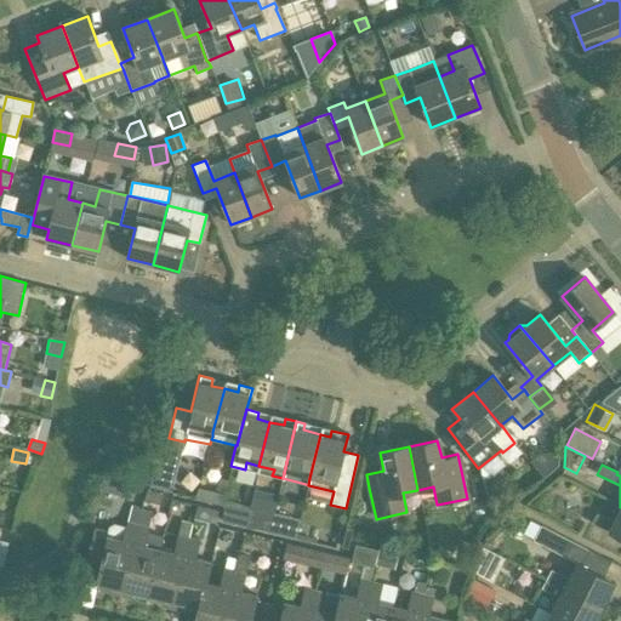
[(152,469),(148,486),(171,491),(175,476),(152,469)]
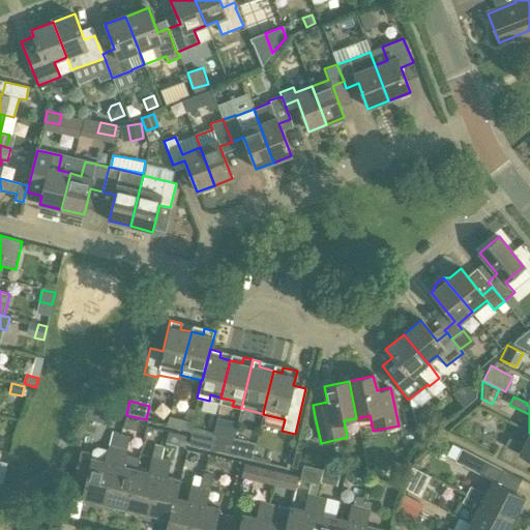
[(189,431),(192,422),(169,416),(167,425),(189,431)]
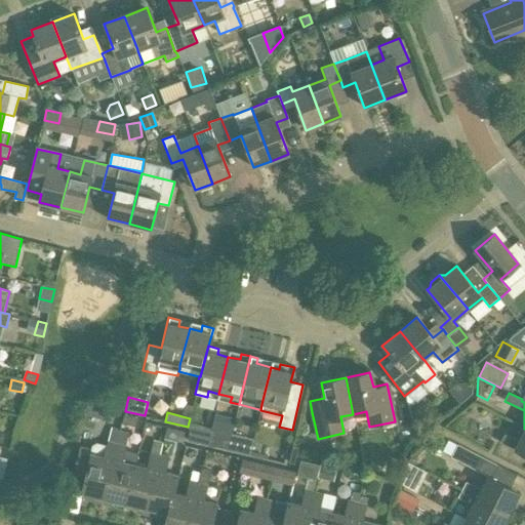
[(200,443),(204,427),(191,423),(188,440),(200,443)]
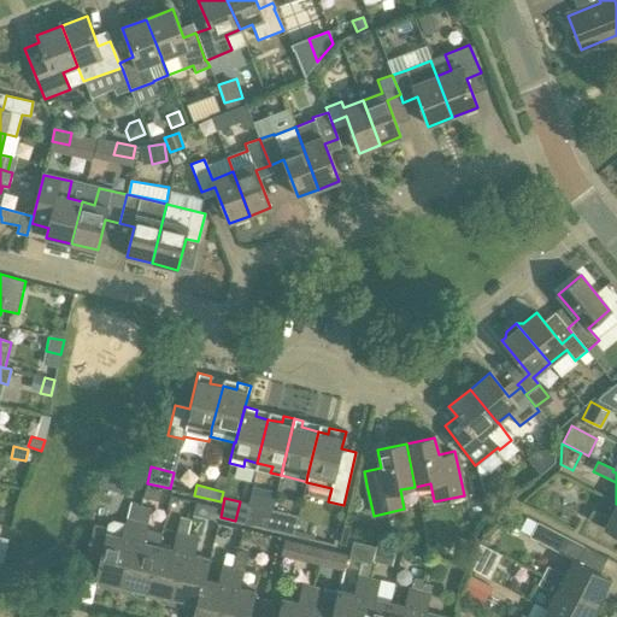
[(616,504),(604,528),(616,534),(616,504)]
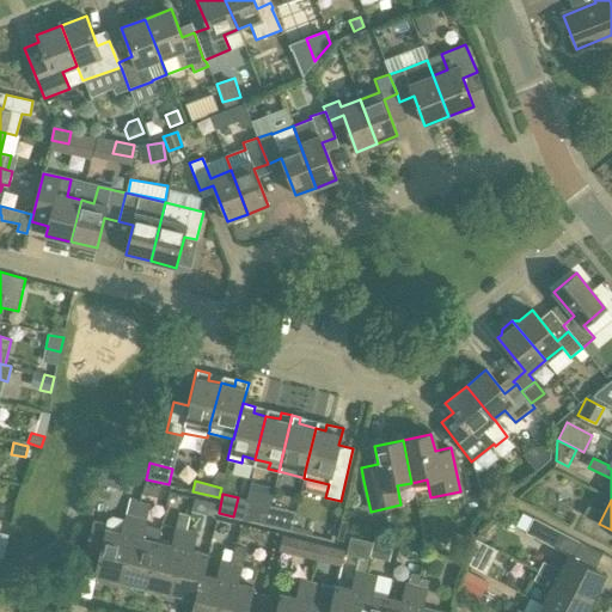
[(265,525),(268,514),(269,506),(256,502),(251,521),(265,525)]
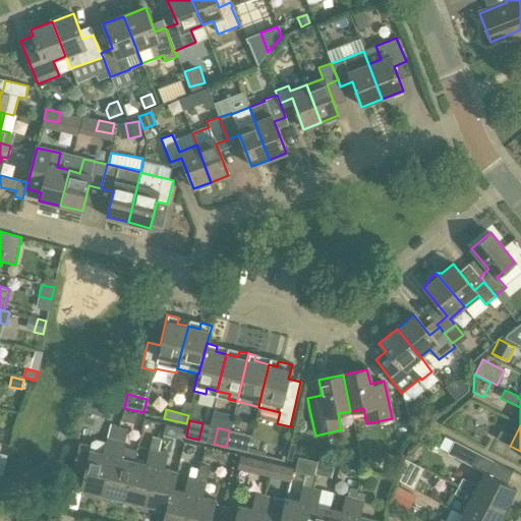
[(242,433),(229,430),(228,438),(226,447),(238,450),(242,433)]
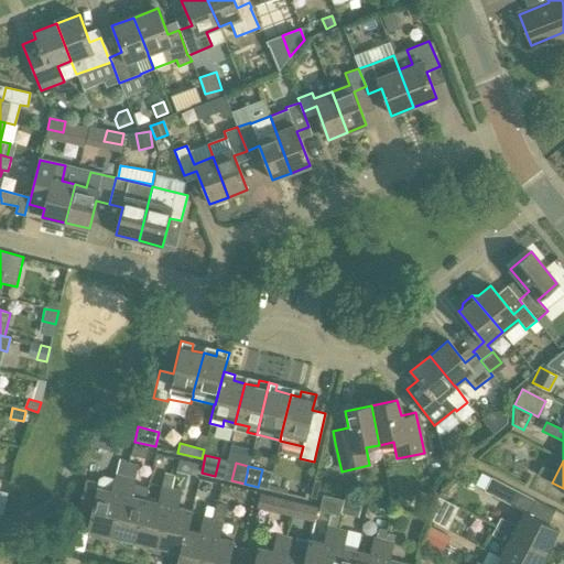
[(549,480),(553,473),(541,466),(537,475),(549,480)]
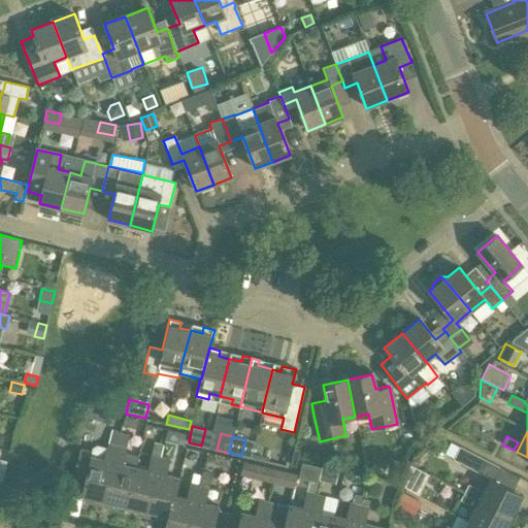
[(102,506),(117,447),(108,444),(107,449),(96,446),(92,449),(91,453),(80,450),(73,479),(85,481),(81,495),(96,499),(95,504),(102,506)]
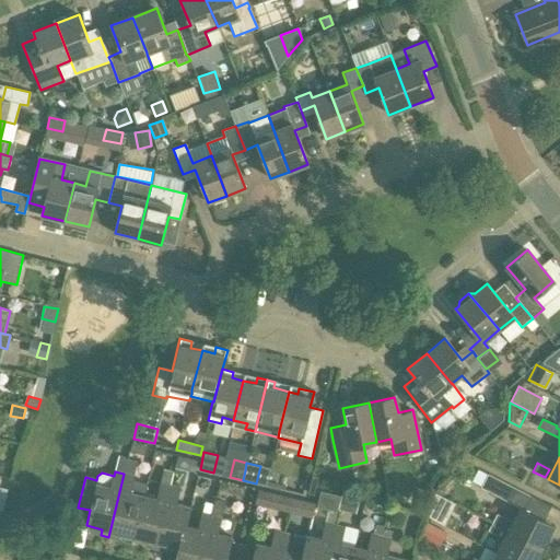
[(182,474),(173,471),(171,483),(179,486),(182,474)]
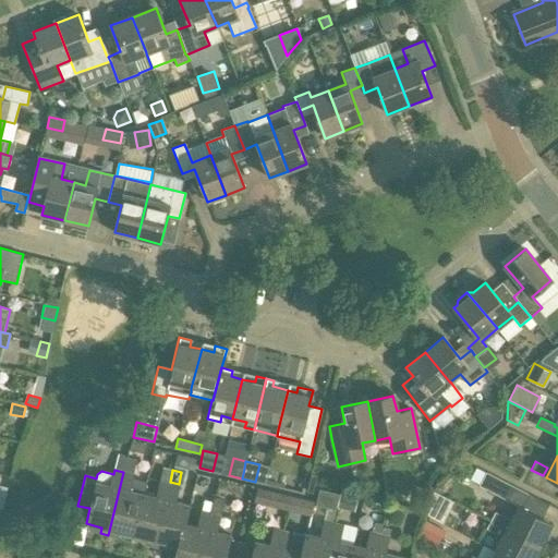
[(133,535),(143,494),(145,483),(132,480),(133,474),(123,472),(108,535),(117,537),(118,532),(133,535)]
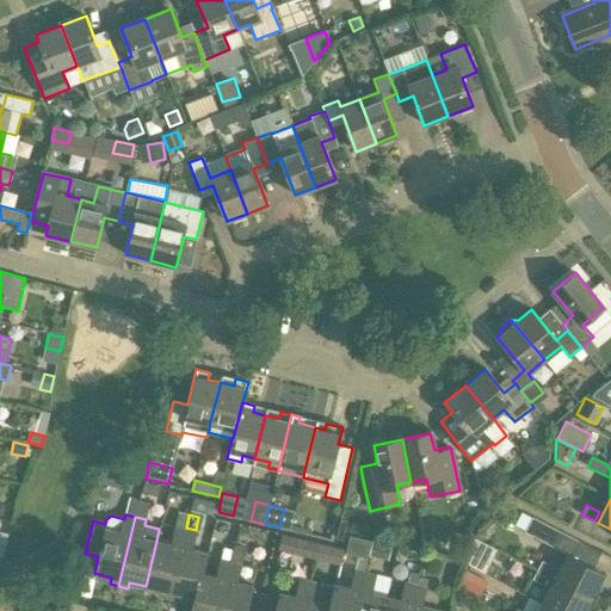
[(556,548),(563,534),(532,517),(524,531),(556,548)]
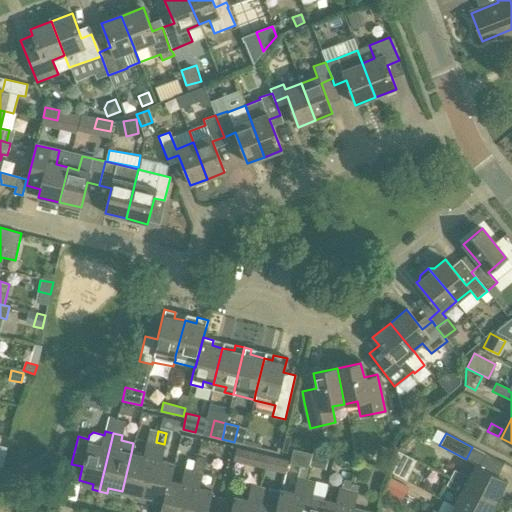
[(141,501),(155,443),(147,441),(143,456),(131,453),(122,491),(135,494),(134,499),(141,501)]
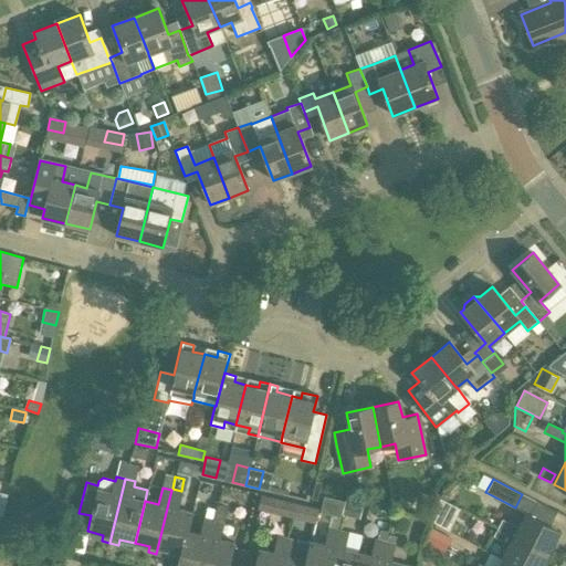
[(187,532),(191,512),(177,509),(181,493),(171,490),(156,554),(165,556),(166,551),(180,554),(181,554),(187,532)]
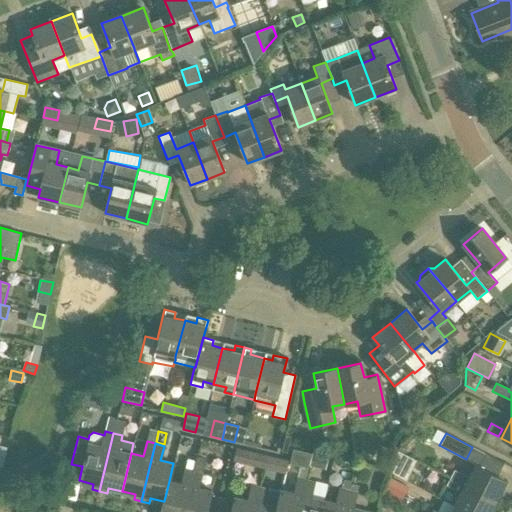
[(293,448),(289,463),(308,468),(308,466),(311,453),(293,448)]
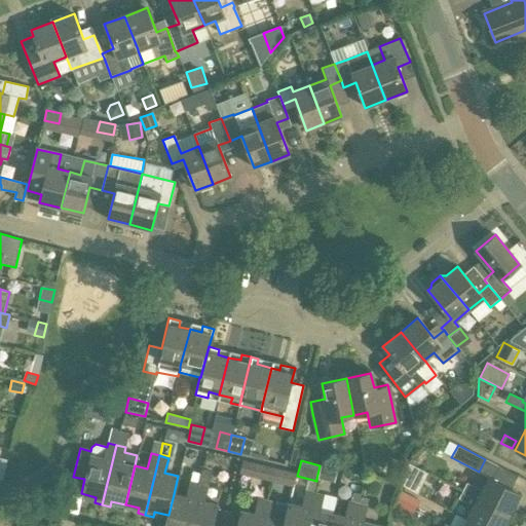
[(266,480),(269,467),(242,461),(239,474),(266,480)]
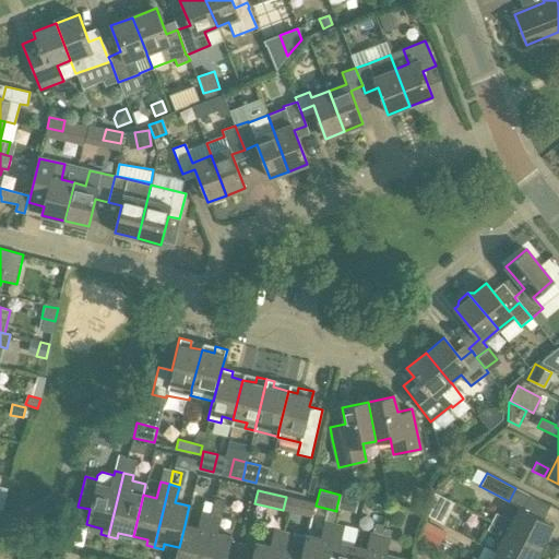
[(442,524),(454,502),(435,492),(428,516),(442,524)]
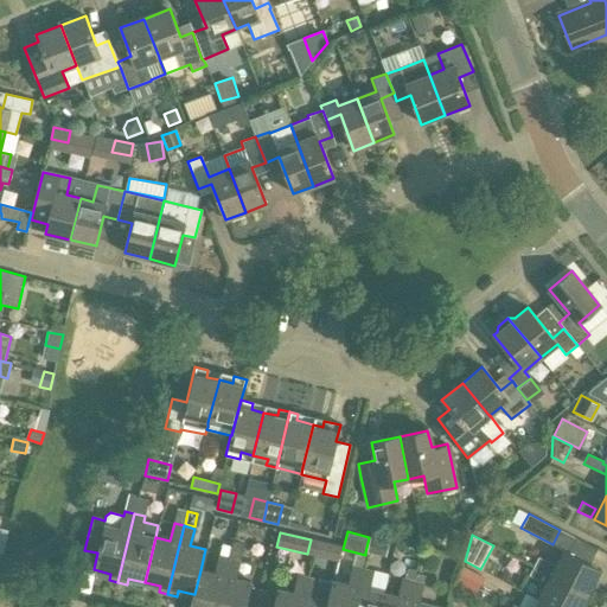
[(388,542),(369,537),(365,553),(384,557),(388,542)]
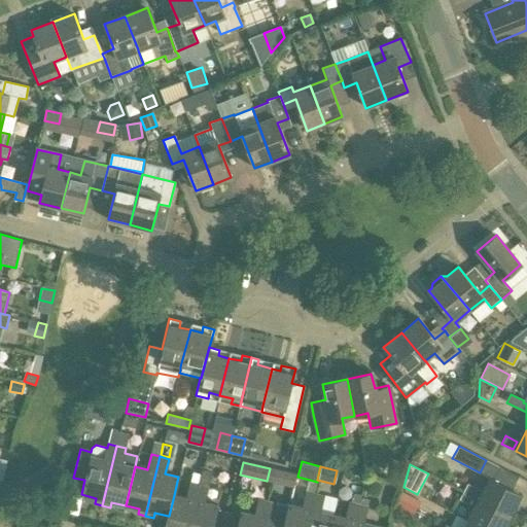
[(270,468),(267,481),(293,487),(296,475),(270,468)]
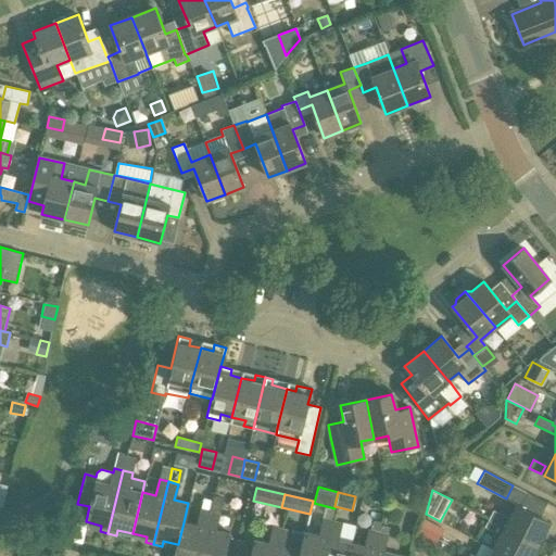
[(210,512),(199,555),(223,555),(229,533),(215,530),(224,498),(213,496),(212,501),(210,512)]
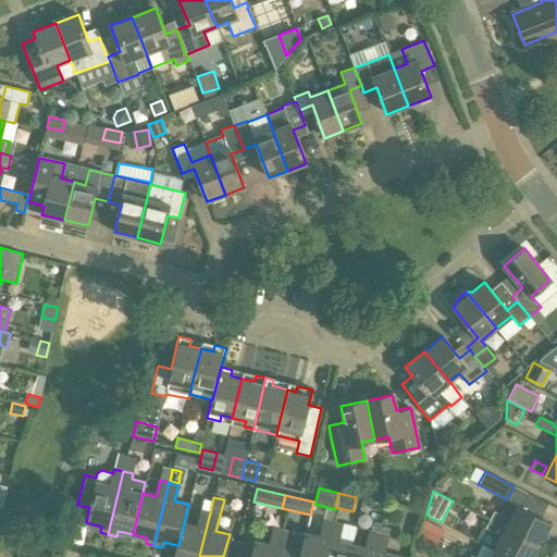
[(491,520),(544,548),(546,544),(544,535),(551,523),(516,506),(509,519),(495,511),(491,520)]
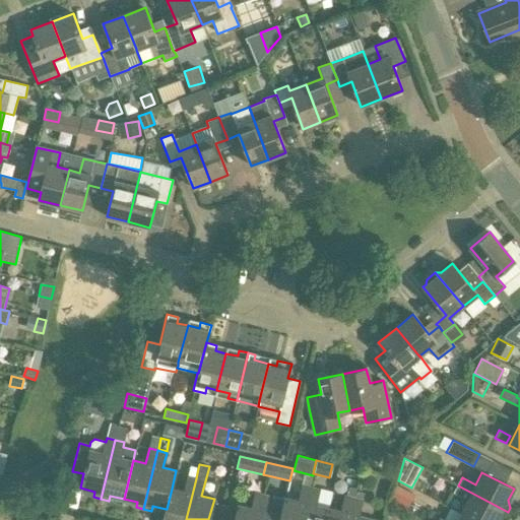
[(186,519),(196,478),(188,476),(184,492),(172,489),(167,509),(166,509),(163,519),(186,519)]
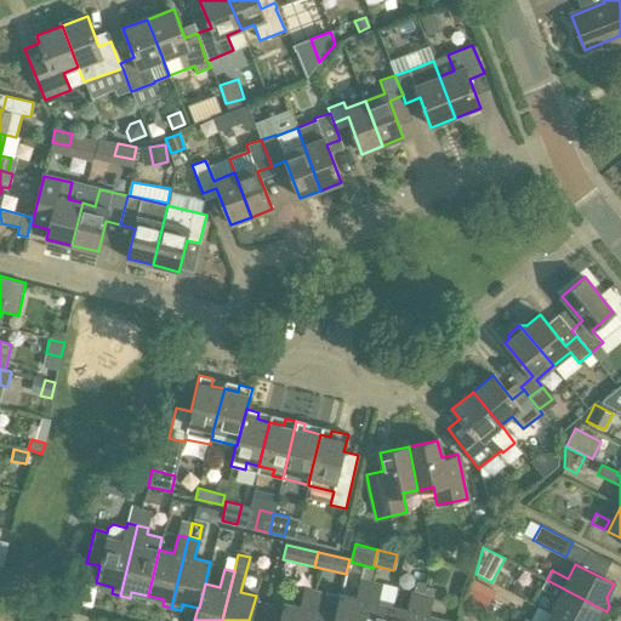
[(360,620),(371,582),(360,580),(355,598),(341,594),(335,615),(336,615),(334,620),(360,620)]
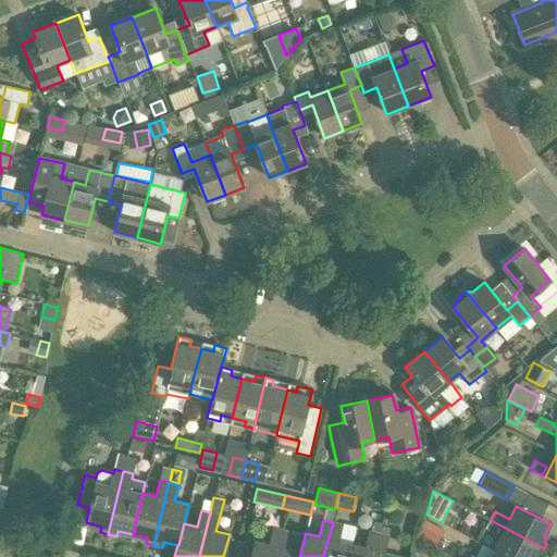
[(433,542),(441,528),(425,520),(418,534),(433,542)]
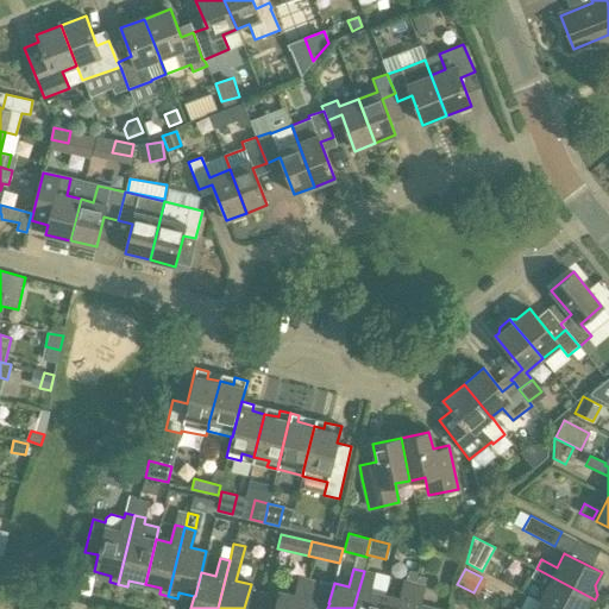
[(594,603),(595,600),(537,569),(532,577),(547,586),(539,602),(551,608),(582,608),(584,606),(594,603)]
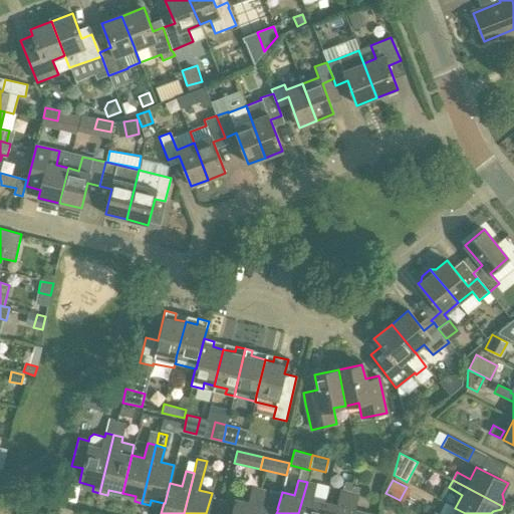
[(321,513),(324,502),(312,499),(315,484),(307,482),(298,513),(321,513)]
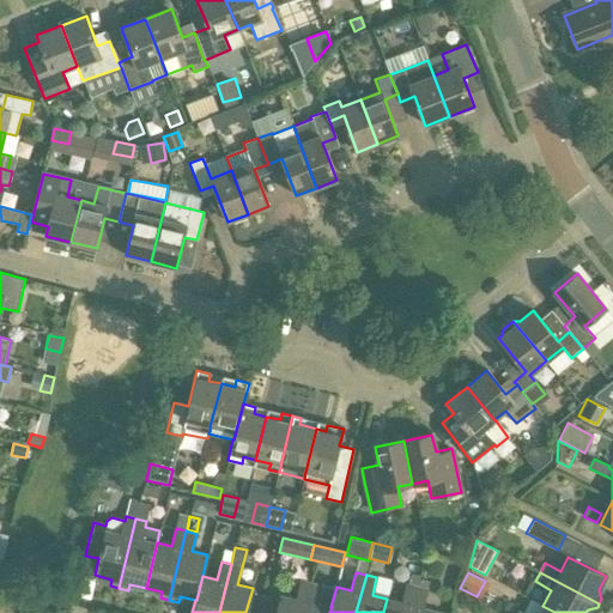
[(303,612),(311,583),(301,581),(296,599),(280,595),(275,612),(303,612)]
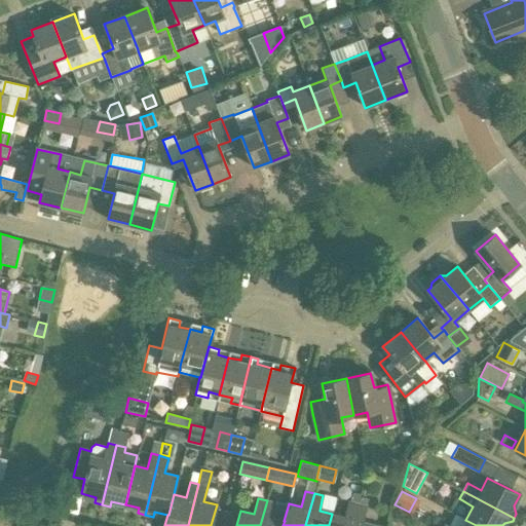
[(283,525),(285,521),(284,521),(271,518),(275,502),(267,500),(260,525),(283,525)]
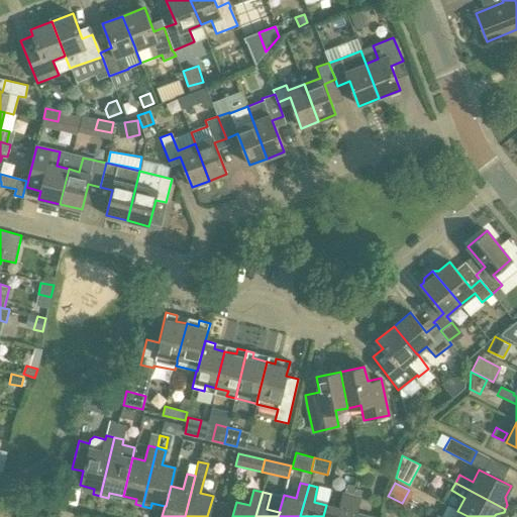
[(345,516),(351,495),(342,493),(338,508),(326,505),(323,516),(345,516)]
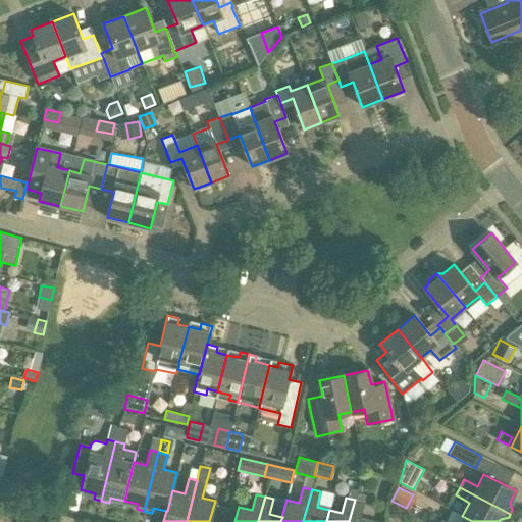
[(355,500),(349,521),(372,521),(373,520),(360,517),(363,502),(355,500)]
